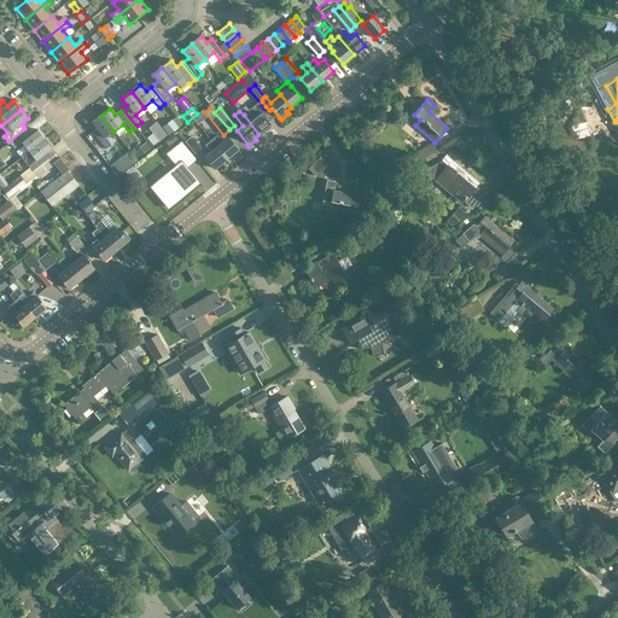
[(264,133),(272,127),(270,124),(260,111),(254,117),(249,111),(244,115),(258,134),(263,130),(264,133)]
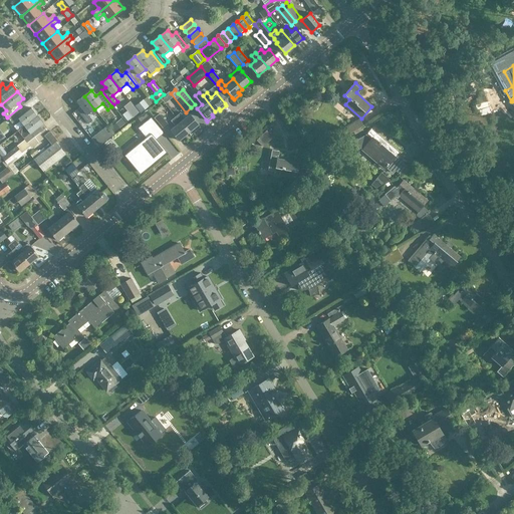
[(94,109),(84,96),(76,102),(80,107),(76,110),(87,124),(92,121),(87,115),(94,109)]
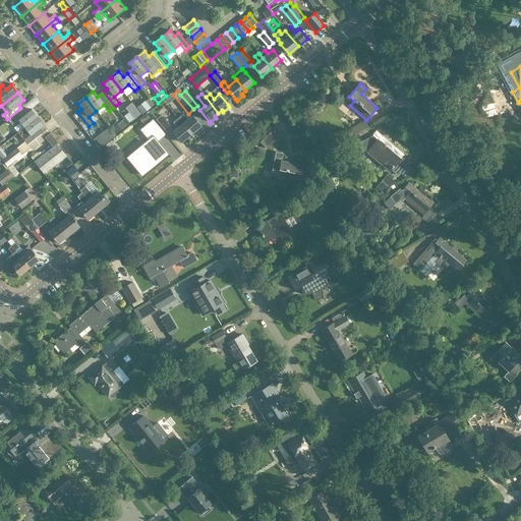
[(146,101),(136,108),(142,115),(151,108),(146,101)]
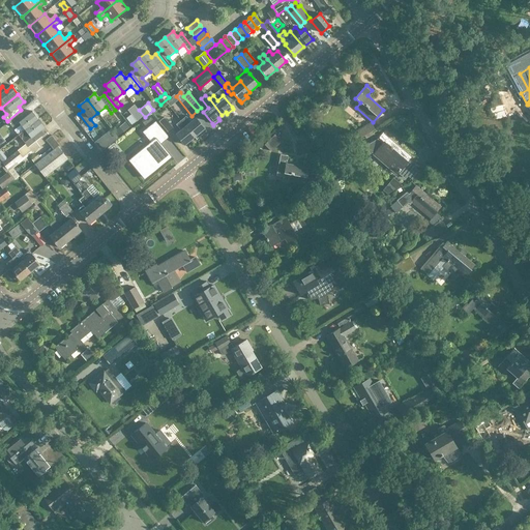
[(131,125),(142,117),(137,111),(126,119),(131,125)]
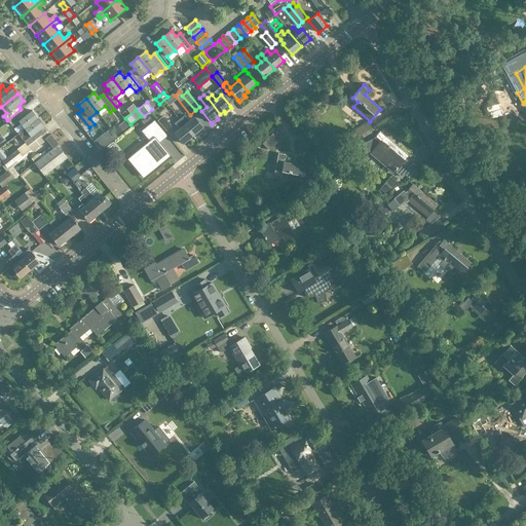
[(25,129),(38,118),(32,111),(26,115),(23,111),(8,122),(12,127),(19,122),(25,129)]
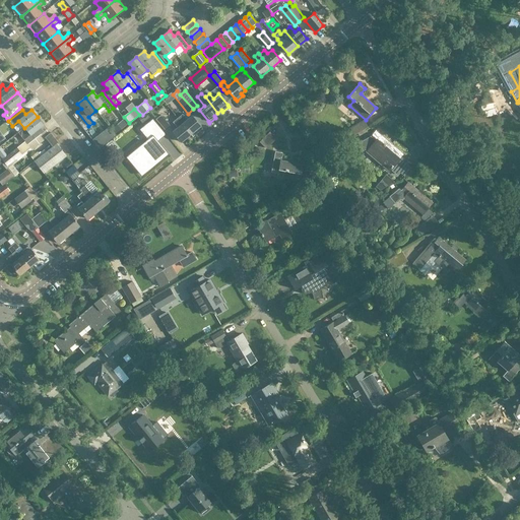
[(139,120),(141,122),(143,119),(145,122),(150,118),(146,114),(139,120)]
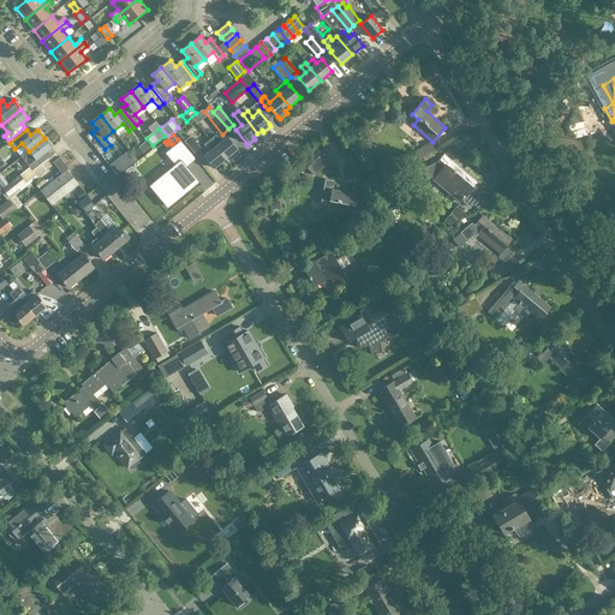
[(227,137),(221,142),(216,135),(210,141),(226,159),(230,156),(232,159),(239,153),(237,150),(227,137)]
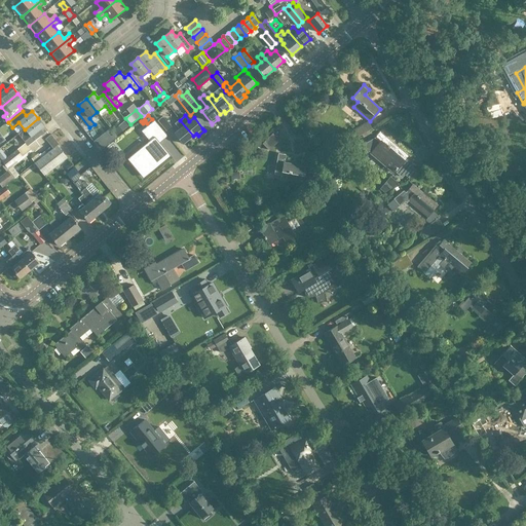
[(167,133),(173,128),(163,117),(158,121),(167,133)]
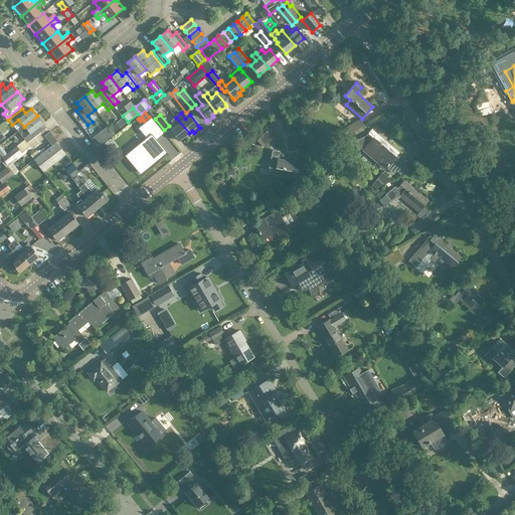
[(17,132),(24,141),(27,144),(45,129),(44,129),(41,125),(43,124),(37,116),(24,127),(17,132)]
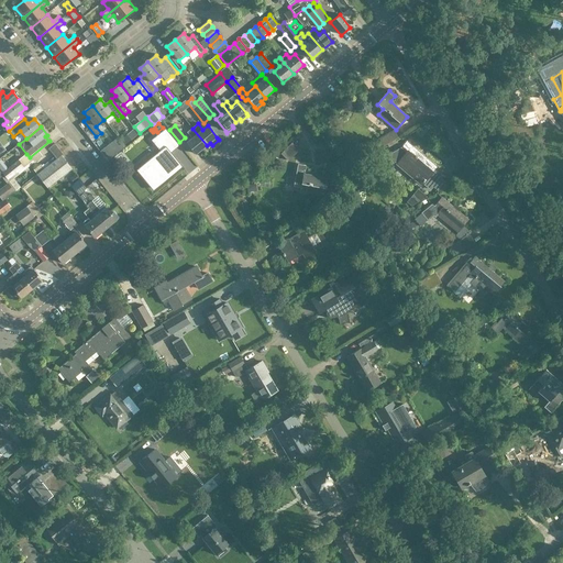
[(127,134),(131,140),(138,134),(133,129),(127,134)]
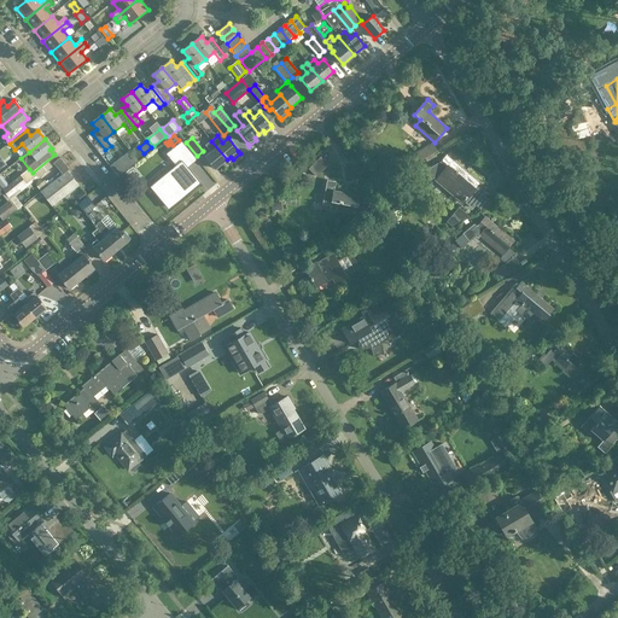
[(168,208),(198,184),(186,169),(197,161),(181,141),(165,155),(176,168),(151,187),(168,208)]
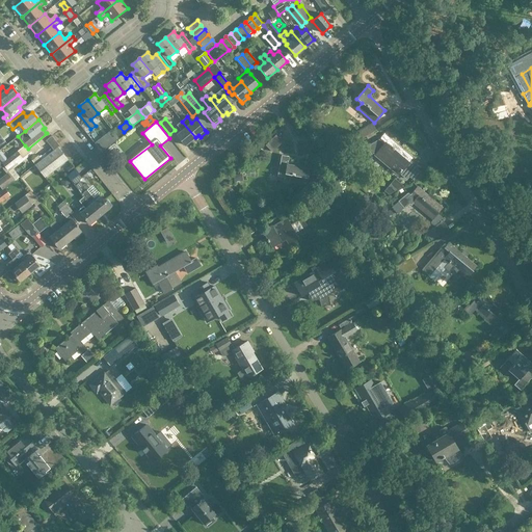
[(177,125),(182,131),(177,135),(186,145),(195,137),(182,122),(177,125)]
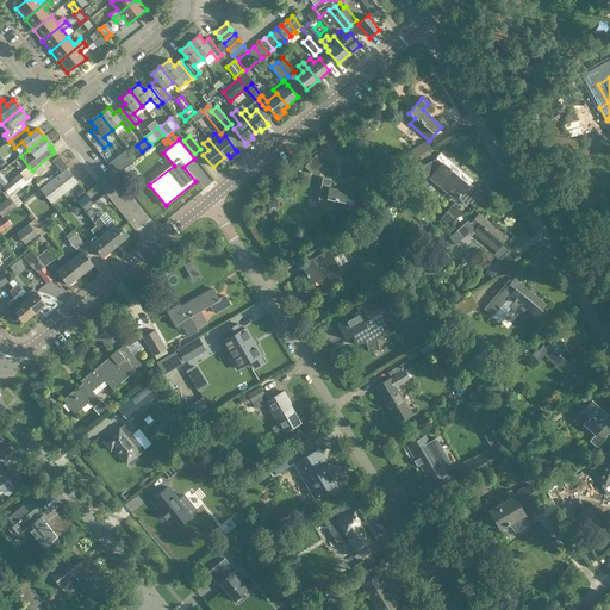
[(433,150),(428,141),(411,150),(416,159),(433,150)]
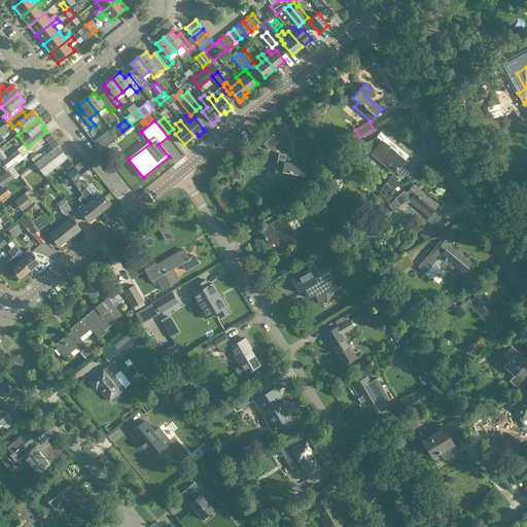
[(102,136),(108,144),(116,138),(110,129),(102,136)]
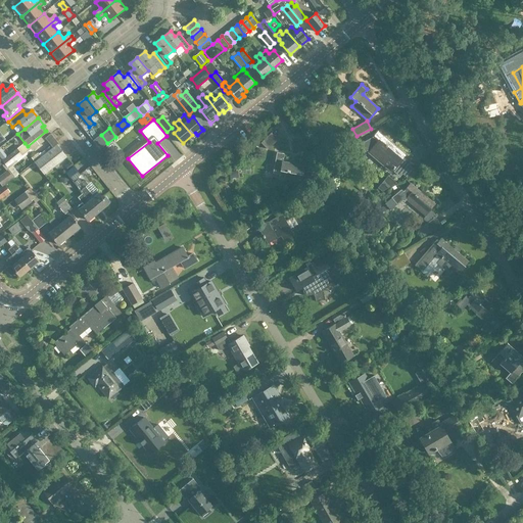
[(410,165),(402,159),(406,154),(379,131),(375,136),(361,144),(366,152),(367,151),(392,173),(393,171),(399,177),(410,165)]
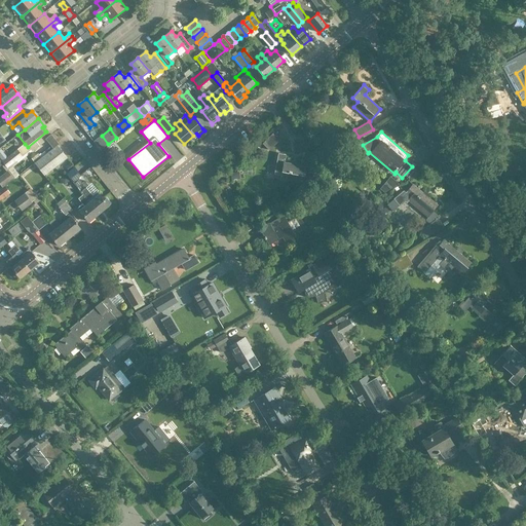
[(269,151),(279,141),(273,134),(263,144),(269,151)]
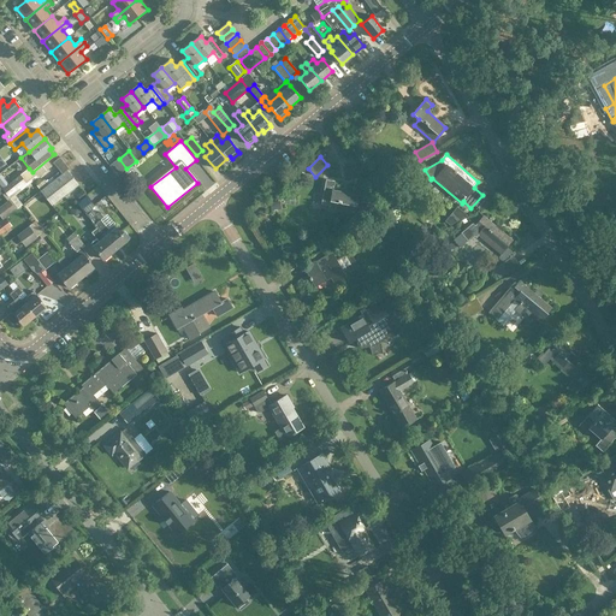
[(29,169),(19,176),(27,183),(19,188),(22,190),(37,178),(54,165),(53,163),(49,158),(33,172),(29,169)]
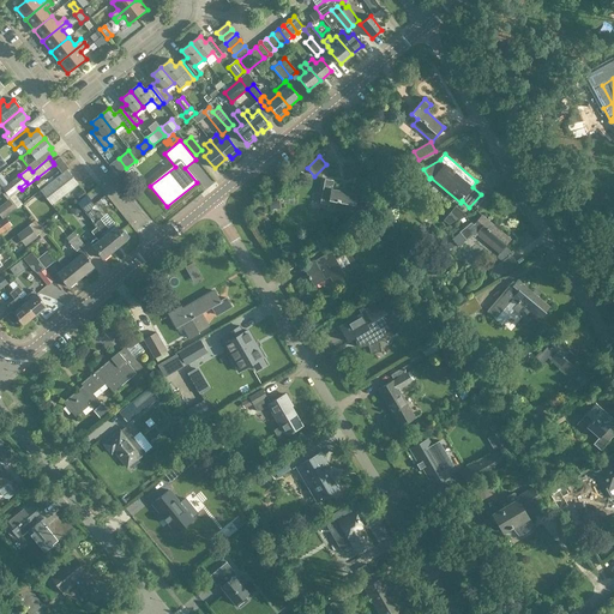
[(62,174),(68,169),(60,157),(53,162),(54,164),(62,174)]
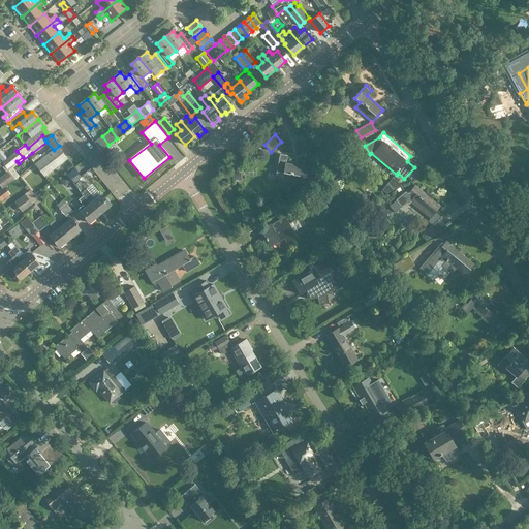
[(39,169),(62,152),(58,147),(35,164),(39,169)]
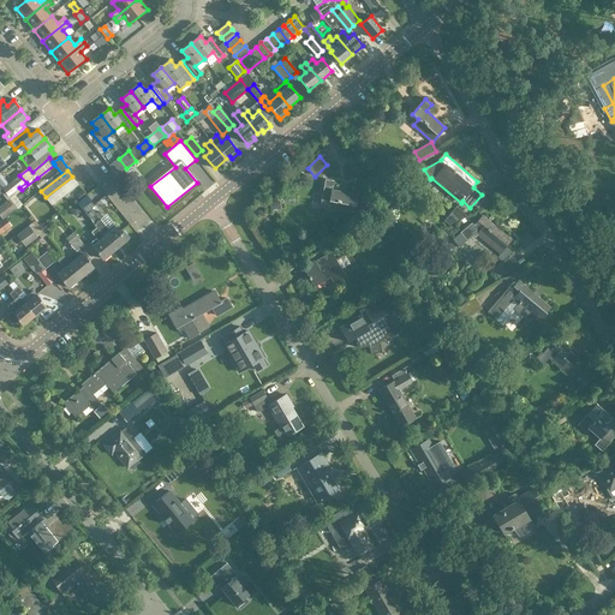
[(3,189),(5,192),(9,196),(19,187),(27,183),(19,175),(3,189)]
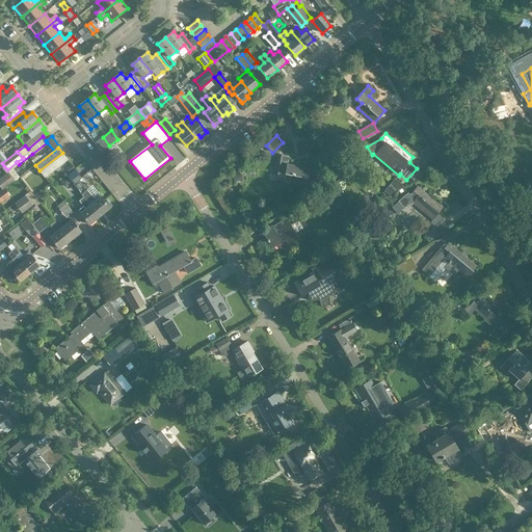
[(340,154),(337,162),(343,165),(346,157),(340,154)]
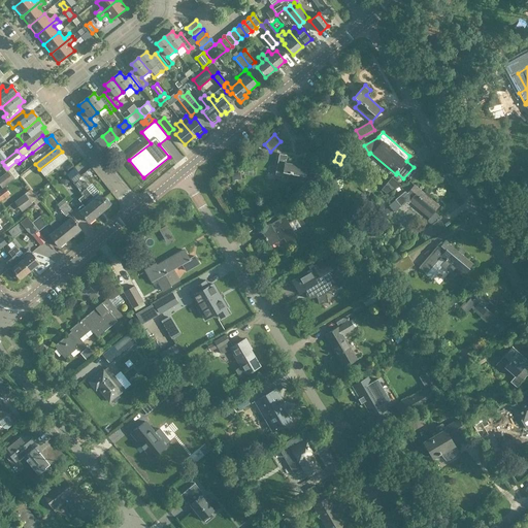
[(283,176),(282,179),(304,184),(307,167),(286,163),(287,156),(279,154),(275,175),(283,176)]
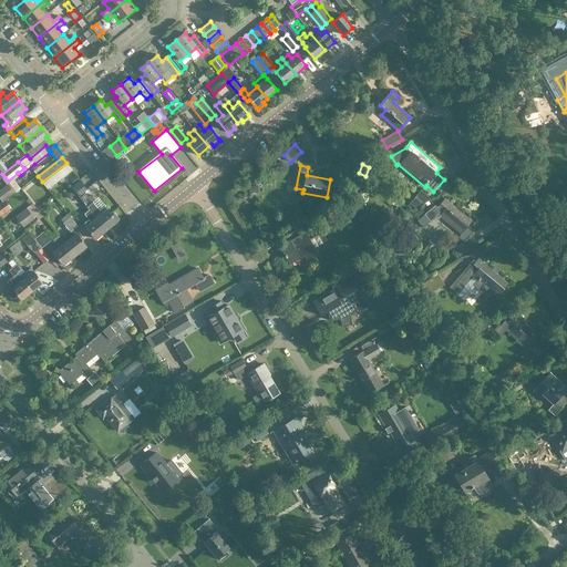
[(352,171),(343,175),(348,182),(356,177),(352,171)]
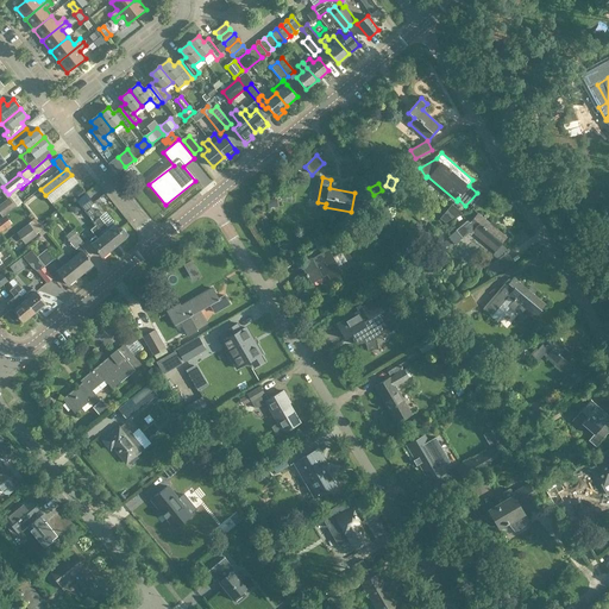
[(22,202),(14,194),(11,198),(18,206),(22,202)]
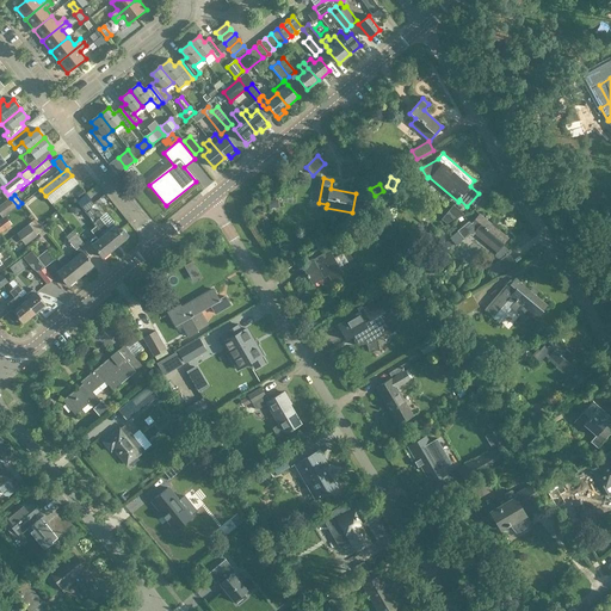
[(86,196),(78,203),(90,218),(96,214),(91,208),(93,204),(86,196)]
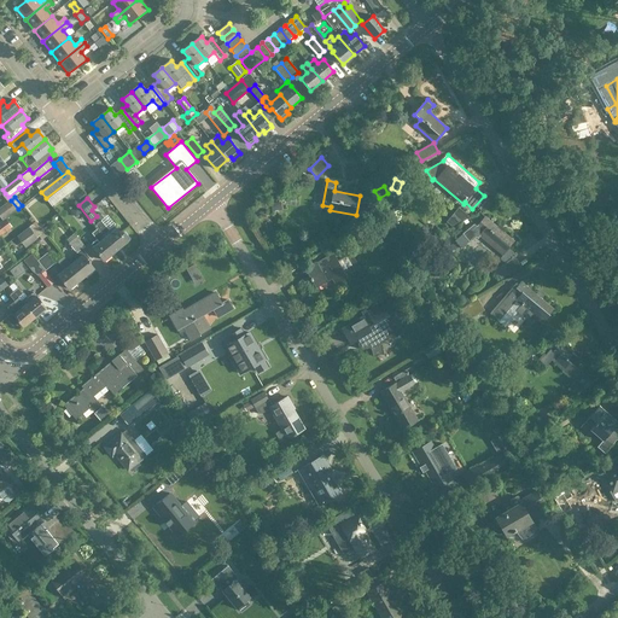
[(0,216),(4,221),(6,220),(16,211),(10,203),(0,209),(0,216)]
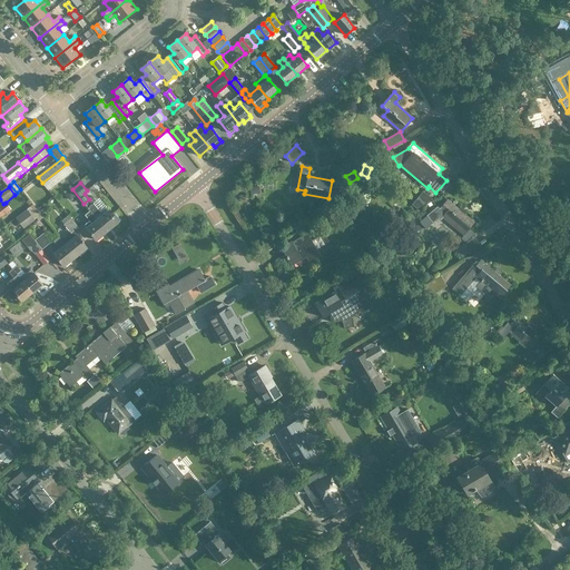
[(0,216),(10,209),(7,205),(17,198),(15,195),(6,203),(0,206),(0,216)]
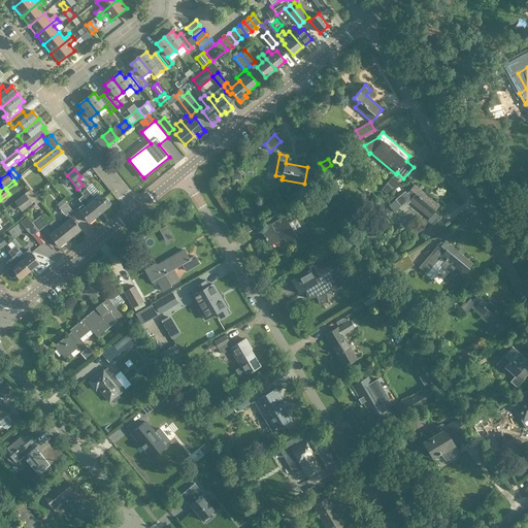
[(438,217),(434,212),(435,211),(435,210),(439,206),(415,186),(407,194),(405,192),(395,200),(401,206),(402,205),(406,202),(407,203),(409,202),(429,219),(427,221),(431,225),(438,217)]
